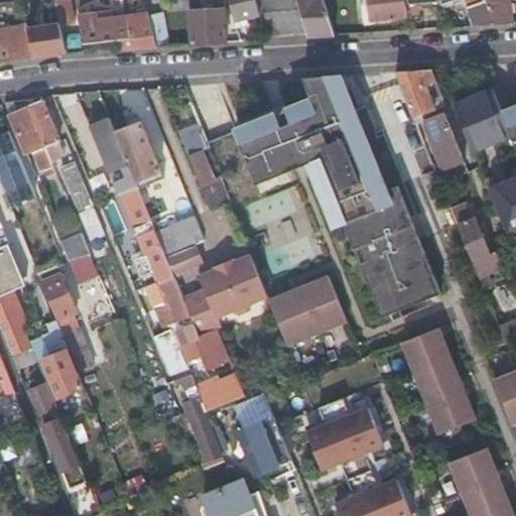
[(67,0),(53,0),(57,17),(71,14),(67,0)]
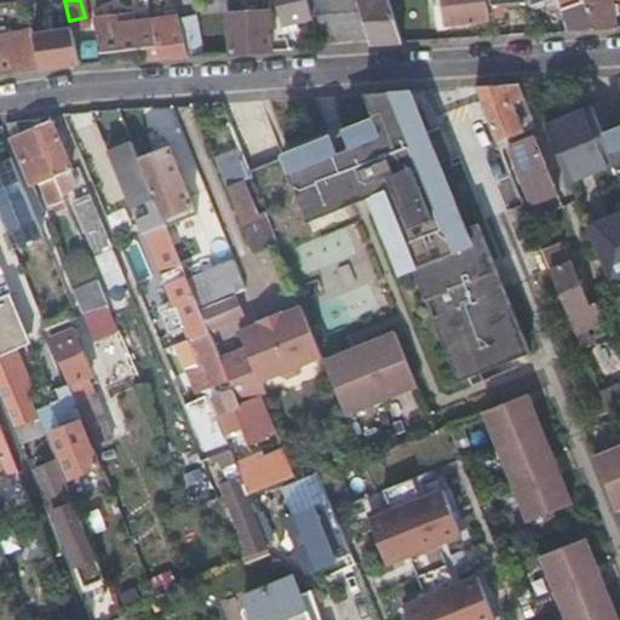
[(276,0),(282,24),(314,16),(308,0),(276,0)]
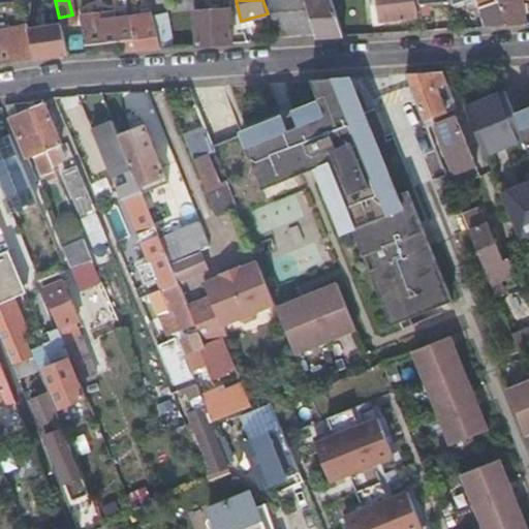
[(305,0),(262,0),(268,13),(273,32),(314,30),(305,0)]
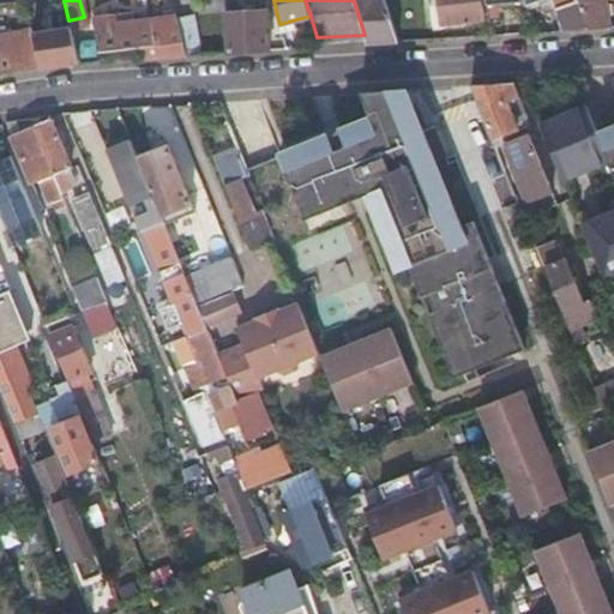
[(354,0),(365,35),(367,41),(396,40),(392,28),(391,23),(384,0),(354,0)]
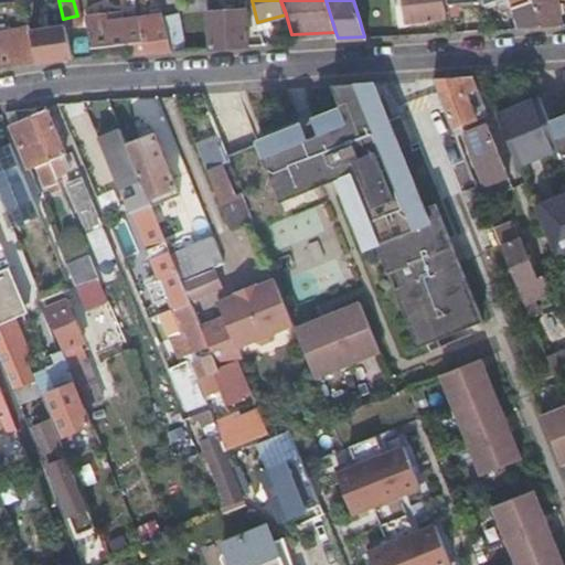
[(443,0),(402,0),(404,19),(445,16),(443,0)]
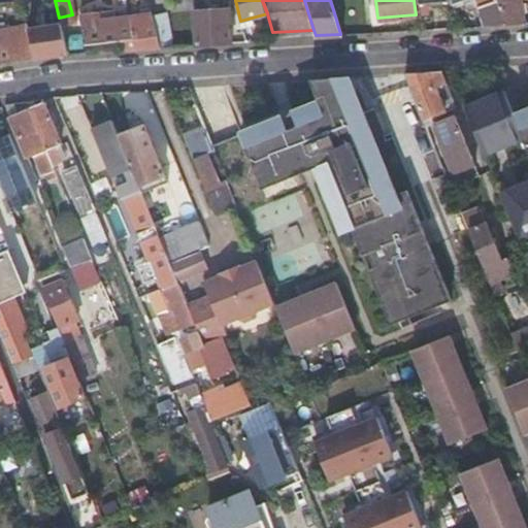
[(479,4),(485,25),(524,23),(521,0),(486,0),(487,2),(479,4)]
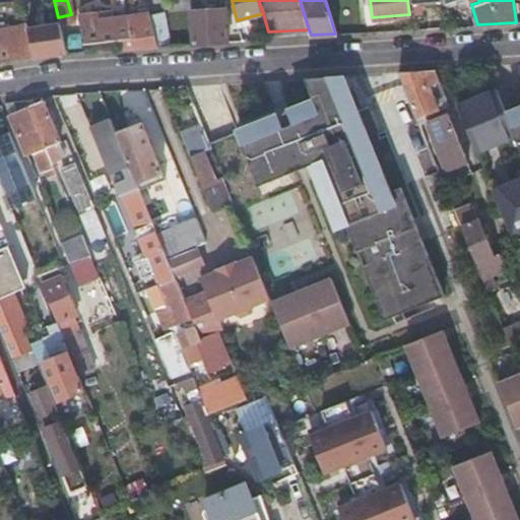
[(193,9),(195,43),(230,40),(228,8),(193,9)]
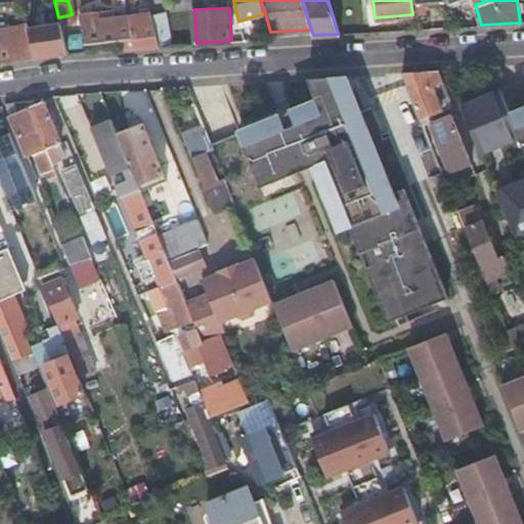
[(121,39),(122,47),(160,45),(154,22),(151,13),(97,18),(96,12),(79,14),(85,43),(121,39)]
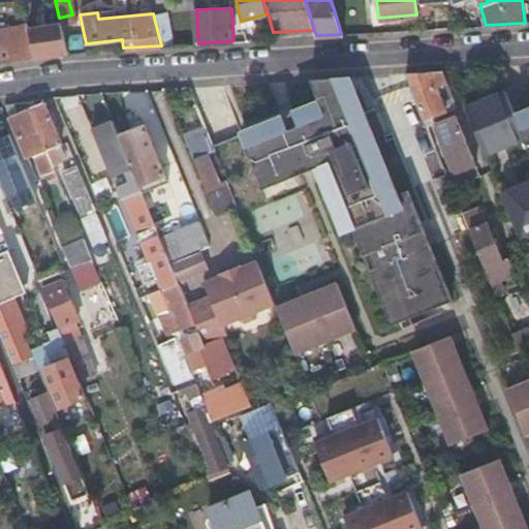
[(0,29),(27,23),(26,18),(0,24),(0,29)]
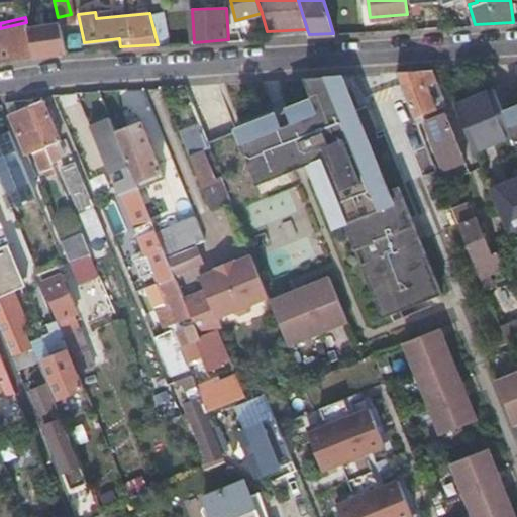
[(60,20),(27,26),(35,55),(67,50),(60,20)]
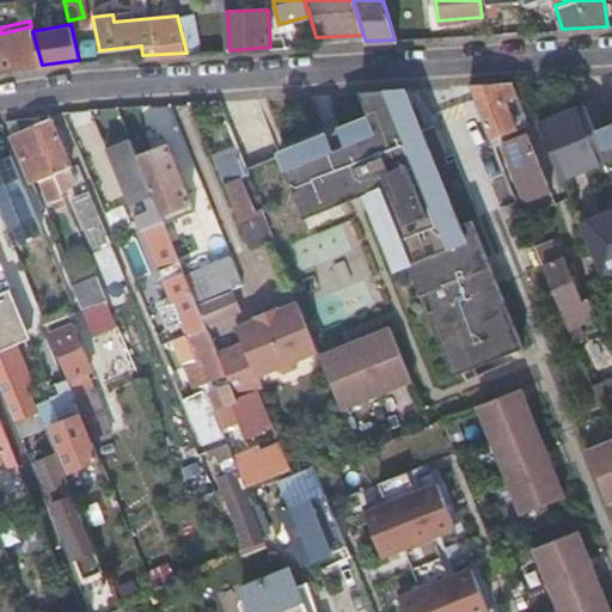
[(179,25),(187,53),(206,51),(199,24),(179,25)]
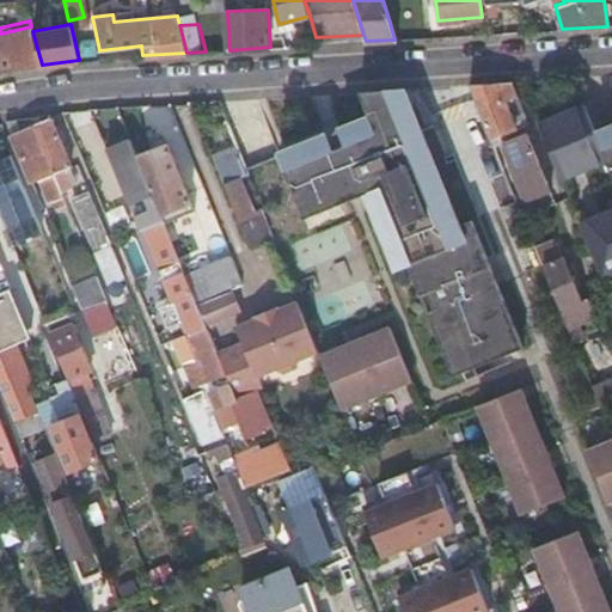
[(0,71),(42,65),(32,31),(31,26),(0,34),(0,71)]
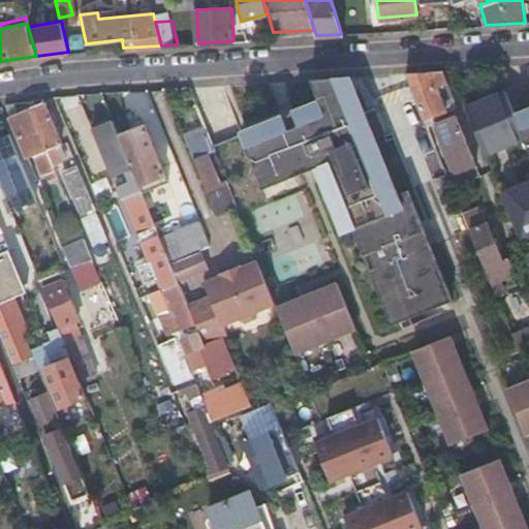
[(443,69),(407,71),(428,124),(434,121),(431,116),(458,106),(443,69)]
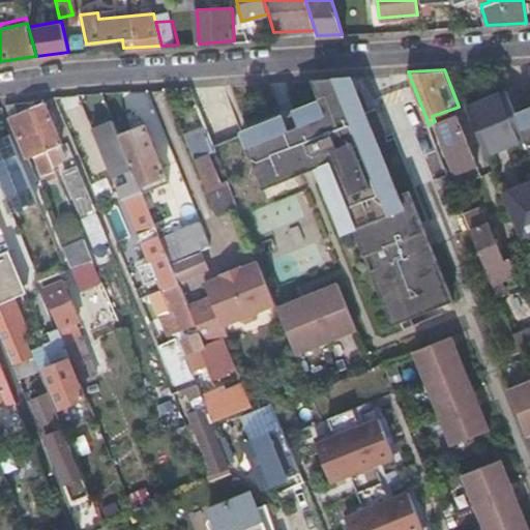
[(329,77),(313,78),(320,97),(295,108),(301,123),(291,127),(284,112),(242,129),(265,186),(315,167),(341,231),(353,226),(392,323),(451,300),(408,189),(396,194),(351,76),(329,77)]
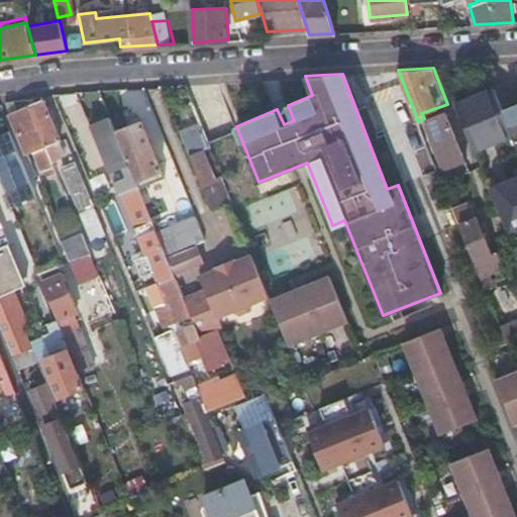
[(513,134),(504,111),(494,87),(455,102),(475,149),(513,134)]
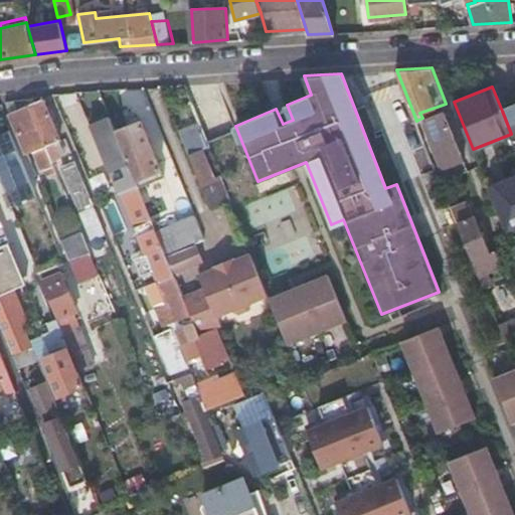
[(11,112),(27,152),(34,149),(42,168),(44,167),(47,175),(56,171),(52,160),(58,157),(52,141),(60,138),(43,99),(11,112)]
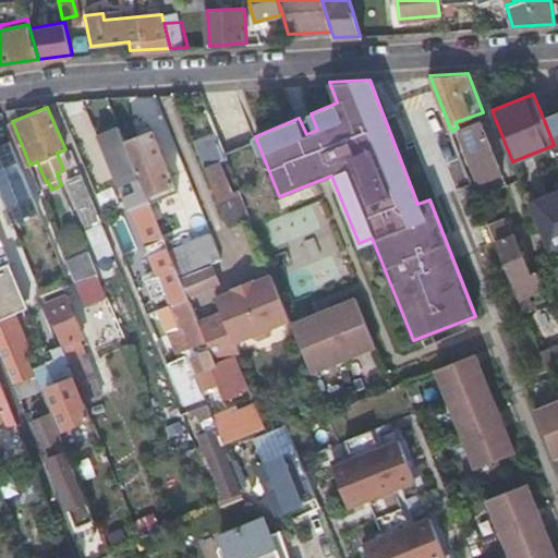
[(207,140),(195,144),(197,150),(228,226),(249,217),(231,172),(222,152),(219,142),(214,130),(207,113),(197,117),(204,133),(208,131),(210,137),(207,140)]
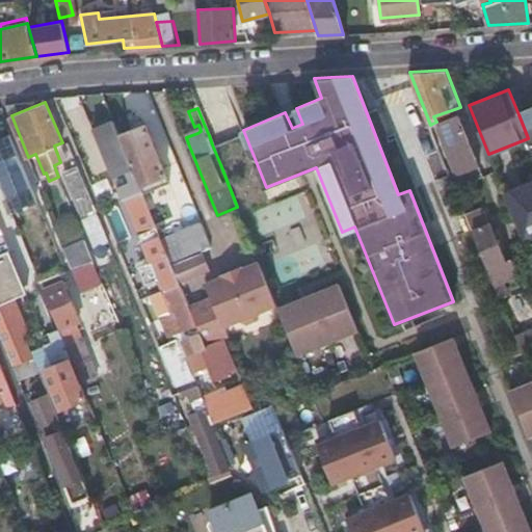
[(531,109),(519,114),(528,138),(531,147),(531,109)]
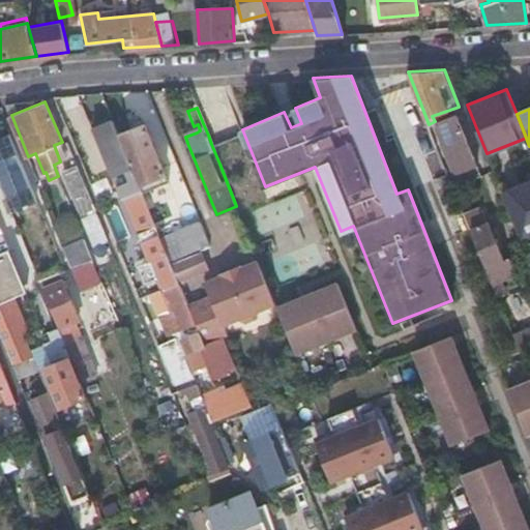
[(476,166),(455,114),(435,122),(442,139),(455,173),(460,172),(476,166)]
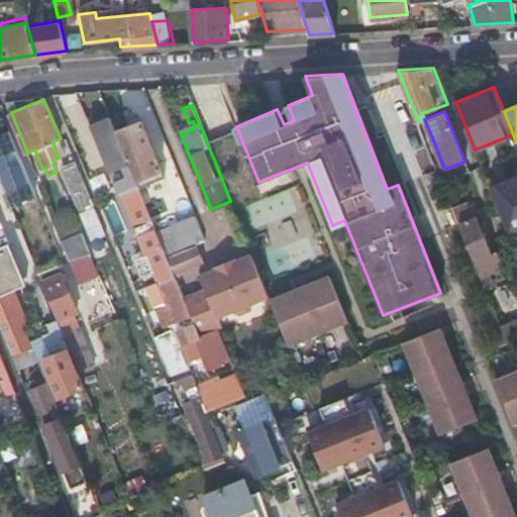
[(141,120),(116,130),(136,181),(137,183),(139,188),(156,181),(166,177),(141,120)]
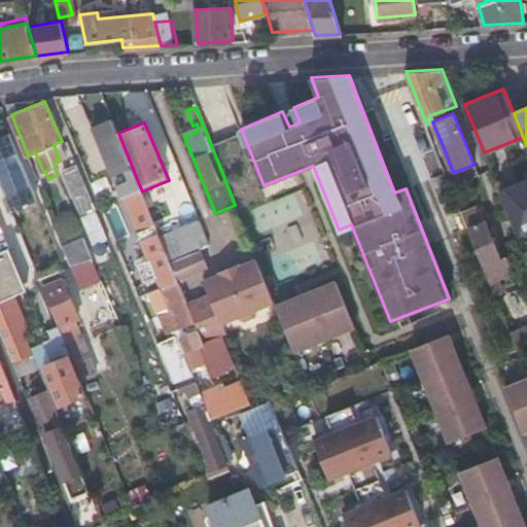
[(457,171),(453,172),(440,138),(433,141),(451,184),(460,180),(457,171)]
